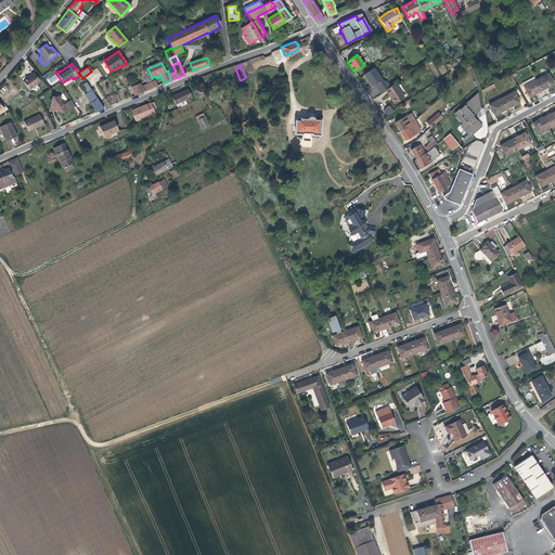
[(376,74),(373,67),(362,75),(364,79),(365,79),(366,79),(368,81),(368,82),(366,84),(369,86),(372,87),(374,86),(378,93),(384,90),(388,87),(385,82),(381,80),(379,79),(381,77),(378,74),(376,74)]
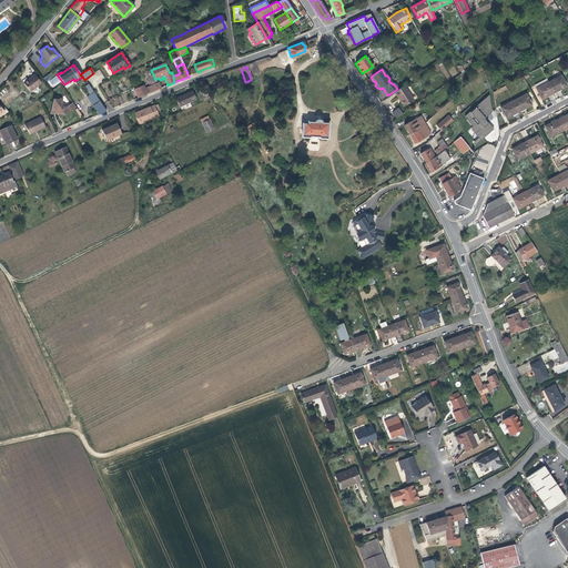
[(29,91),(40,82),(33,74),(22,83),(29,91)]
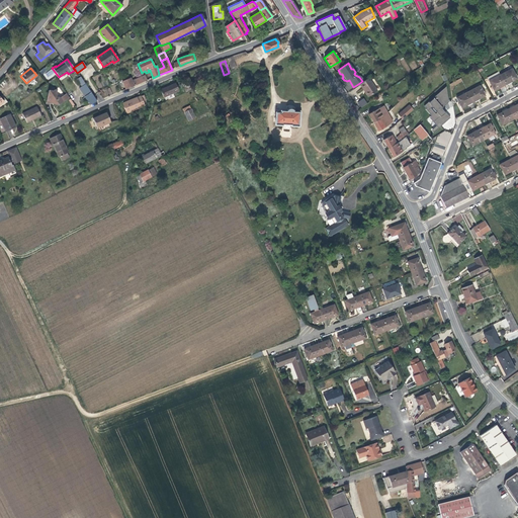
[(499,74),(504,85),(515,79),(509,69),(499,74)]
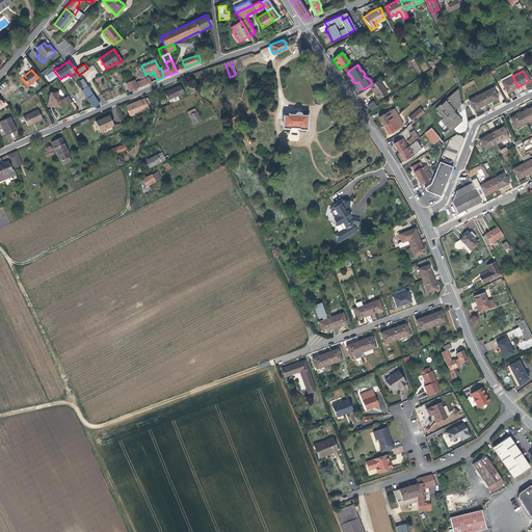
[(506,94),(517,87),(512,76),(501,83),(506,94)]
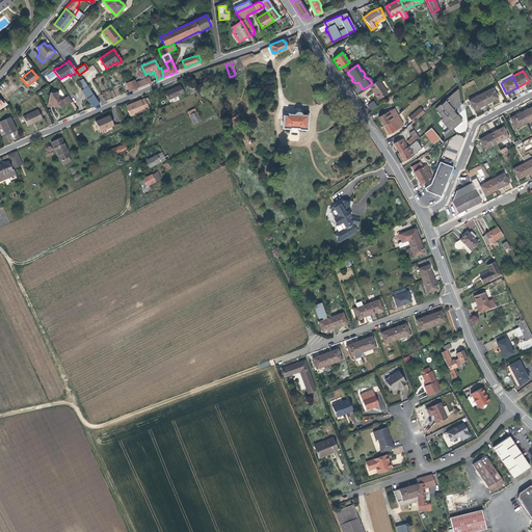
[(125,84),(128,91),(151,83),(149,77),(135,83),(134,80),(125,84)]
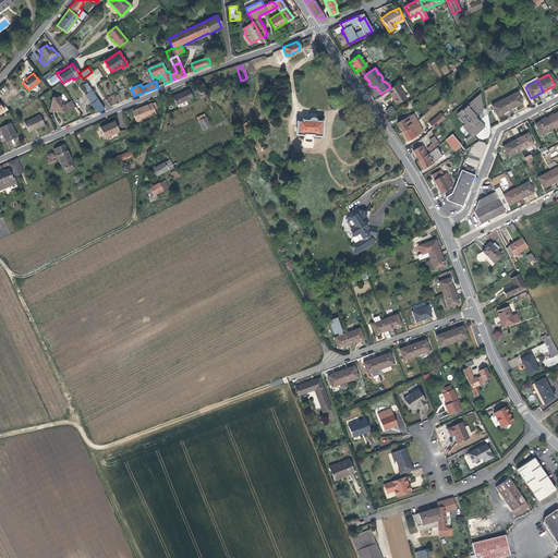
[(85,95),(96,113),(104,109),(87,84),(84,86),(88,93),(85,95)]
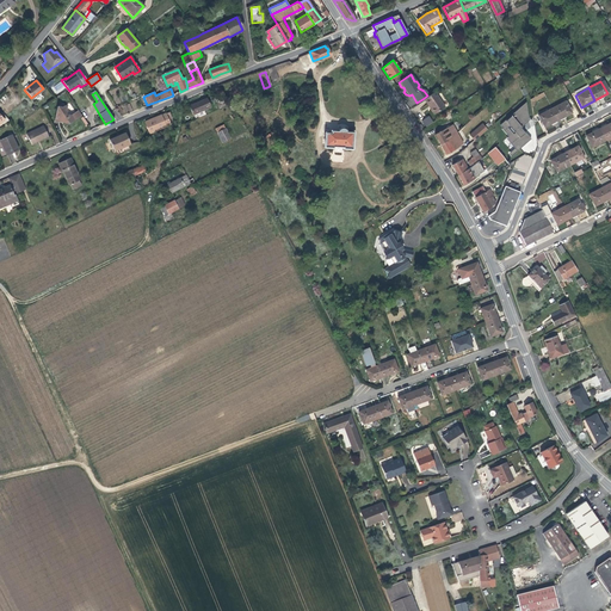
[(433,92),(427,96),(423,99),(432,115),(443,107),(433,92)]
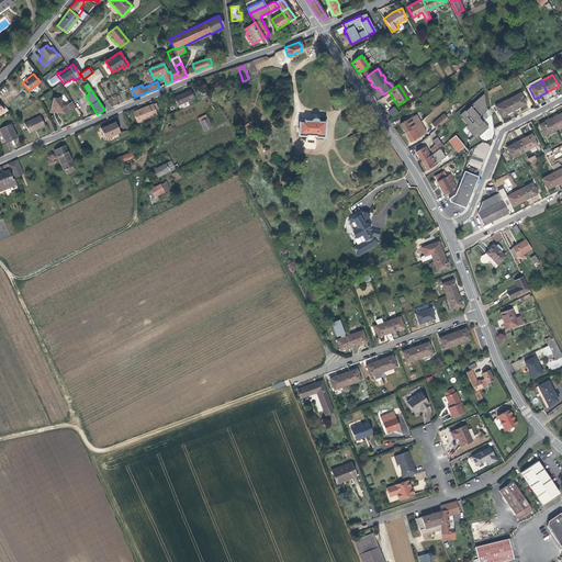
[(487,91),(490,96),(502,89),(499,85),(487,91)]
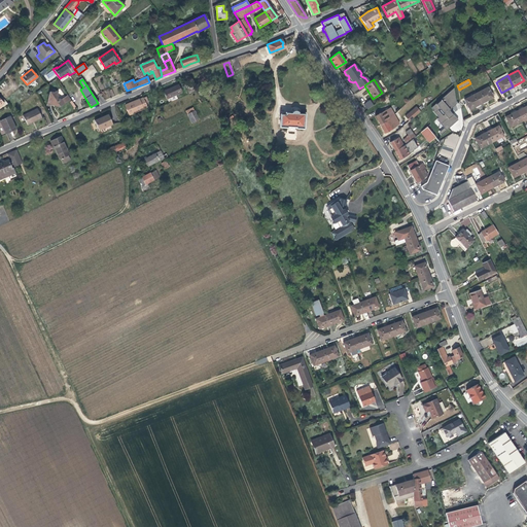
[(177,84),(163,92),(166,99),(181,92),(177,84)]
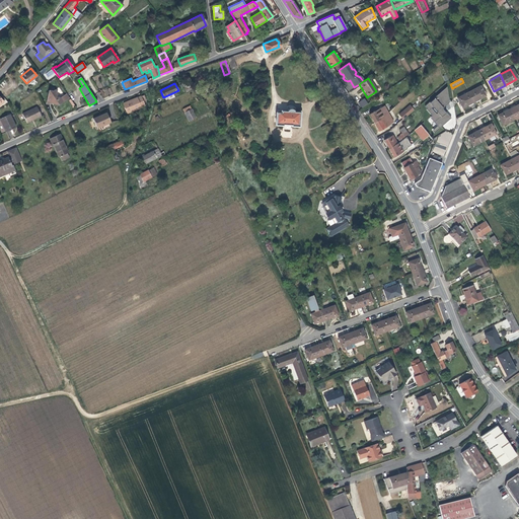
[(467,92),(473,102),(485,96),(478,86),(467,92)]
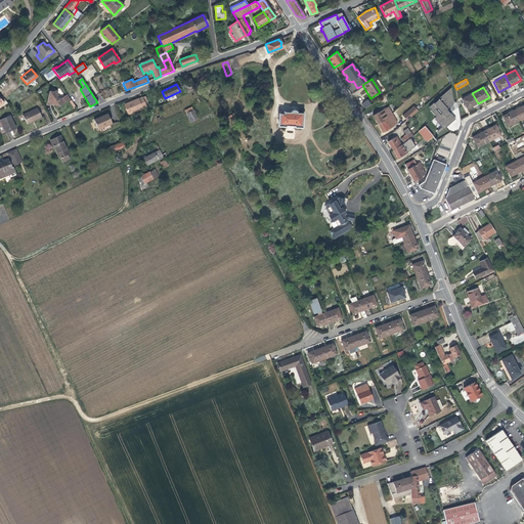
[(439,113),(452,102),(450,88),(437,99),(437,100),(434,103),(433,102),(428,107),(430,111),(431,110),(433,112),(435,110),(437,108),(437,110),(439,113)]
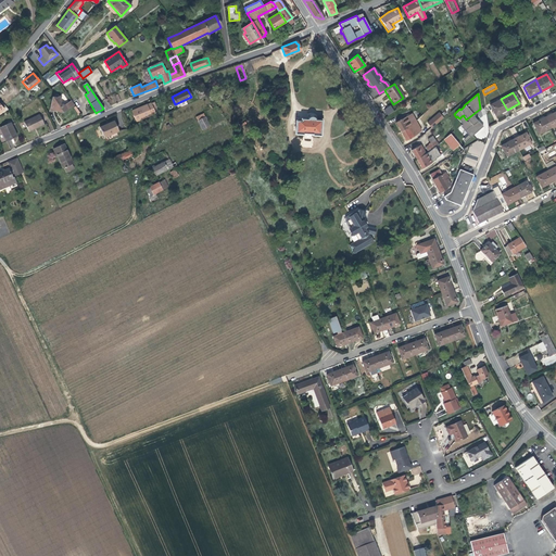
[(57,110),(57,112),(62,113),(67,110),(64,105),(60,104),(61,100),(59,96),(57,98),(52,97),(49,109),(57,110)]
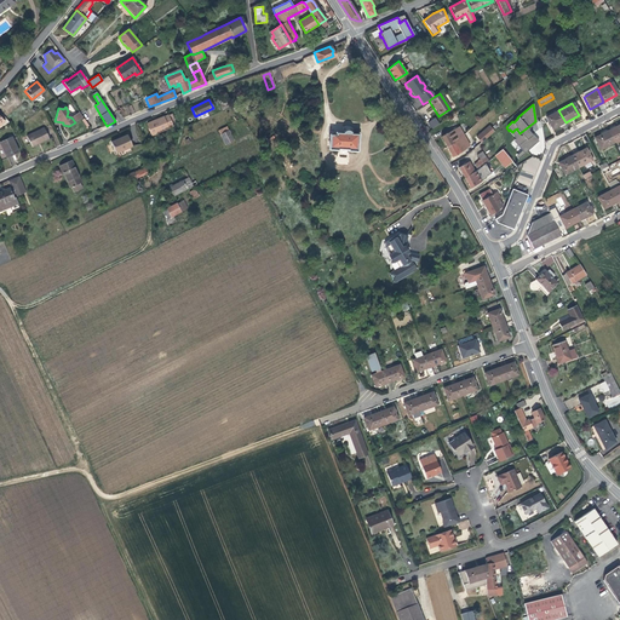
[(552,130),(566,122),(558,110),(546,116),(552,130)]
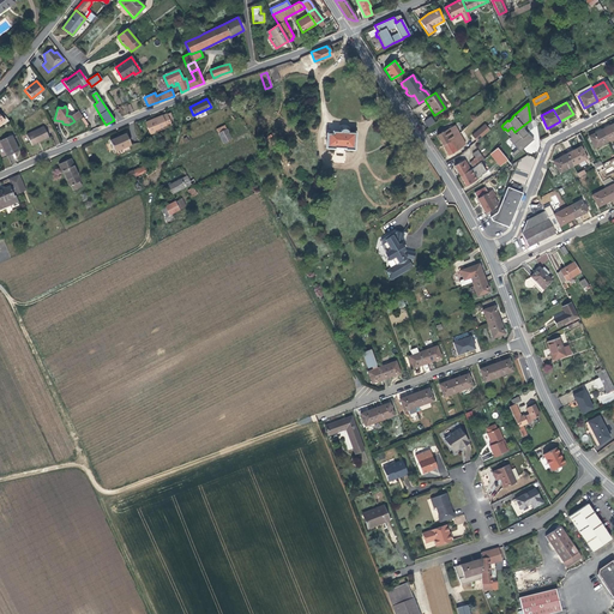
[(150,133),(172,125),(169,120),(173,119),(170,113),(145,122),(150,133)]
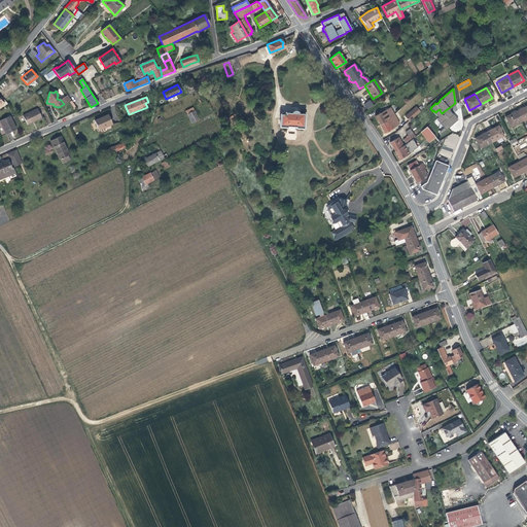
[(369,101),(362,105),(365,109),(372,105),(369,101)]
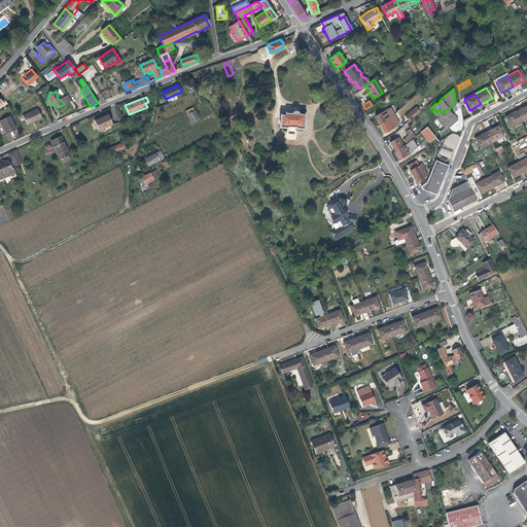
[(456,104),(455,103),(442,113),(443,114),(443,113),(444,114),(442,116),(438,118),(437,119),(444,128),(445,129),(456,119),(448,111),(449,110),(456,104)]
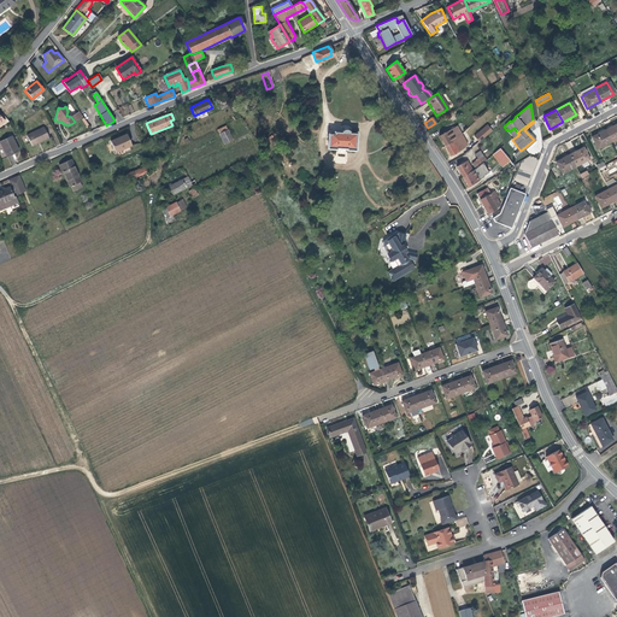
[(616,122),(605,129),(612,141),(616,139),(616,122)]
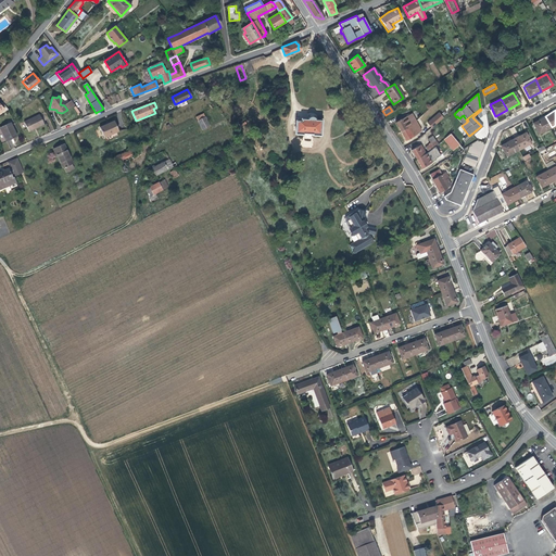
[(426,123),(430,128),(442,117),(438,112),(426,123)]
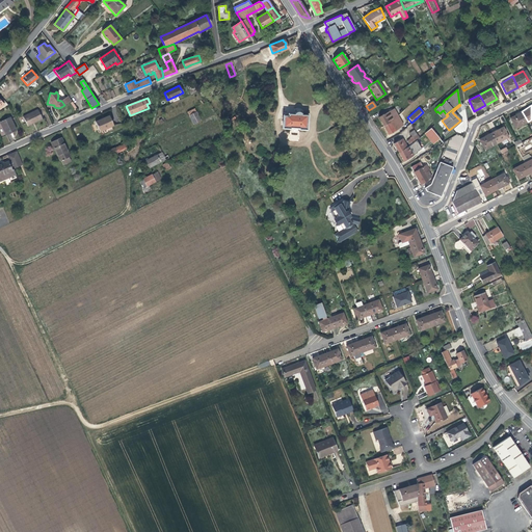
[(378,116),(382,125),(388,134),(397,130),(402,125),(397,115),(393,108),(378,116)]
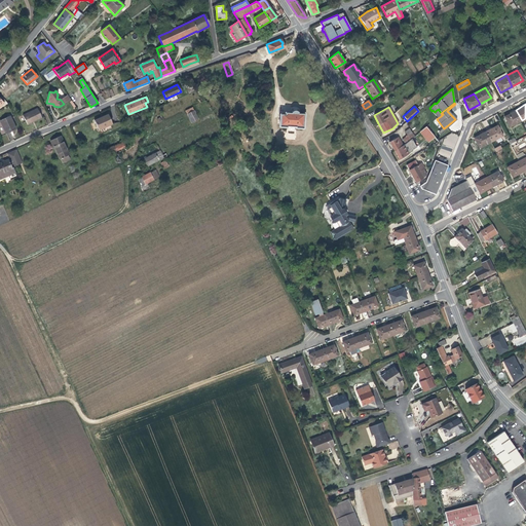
[(37,108),(22,116),(27,125),(42,117),(37,108)]
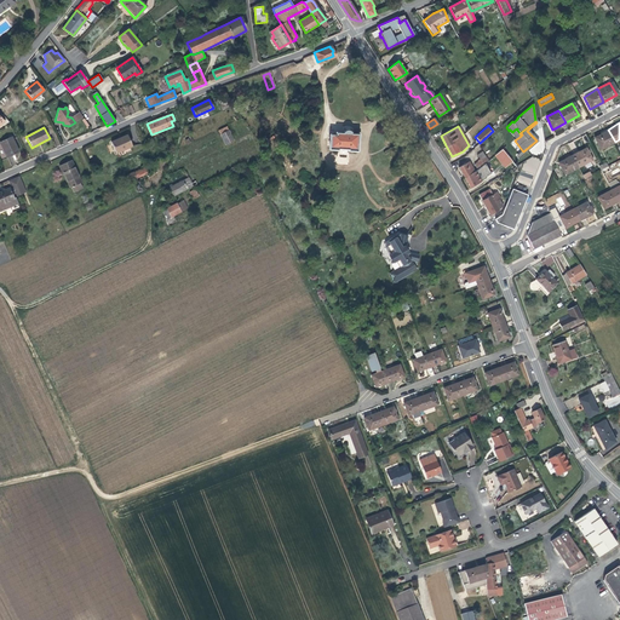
[(225,145),(233,141),(227,127),(218,131),(225,145)]
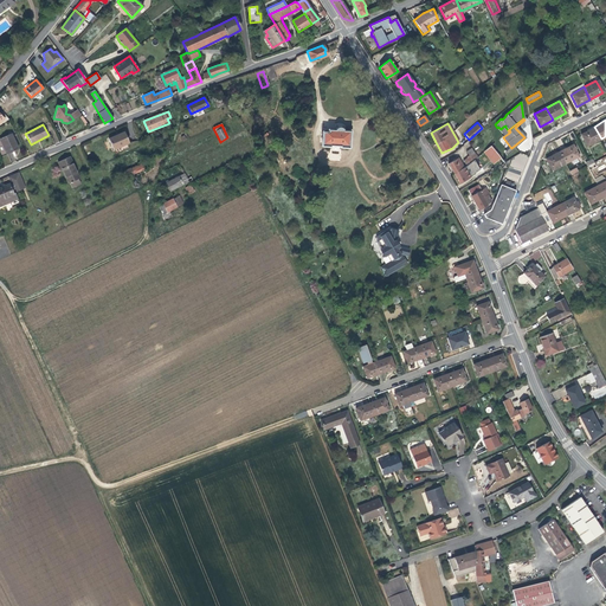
[(340,154),(340,148),(348,148),(348,147),(349,131),(343,130),(343,129),(341,128),(340,127),(336,128),(335,128),(334,130),(327,130),(327,133),(320,131),(320,137),(321,137),(321,144),(322,147),(329,147),(329,153),(331,153),(331,152),(337,152),(337,154),(340,154)]
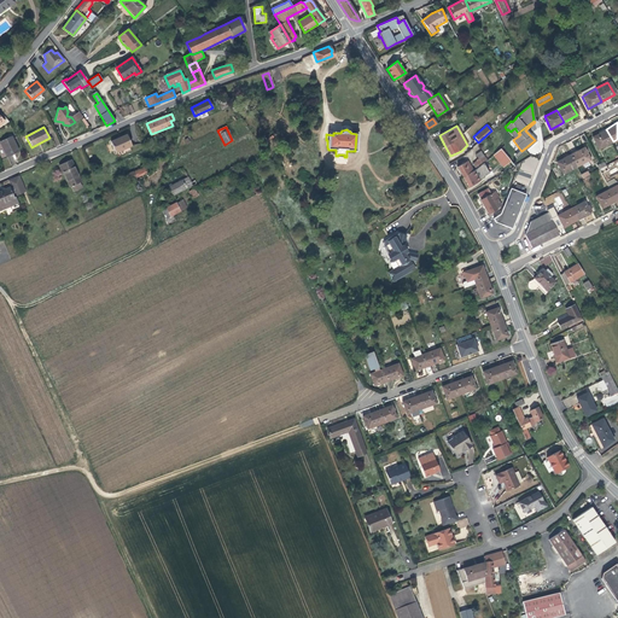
[(537,141),(526,129),(525,130),(535,140),(522,151),(520,150),(513,156),(516,159),(517,158),(514,156),(519,152),(522,155),(537,141)]
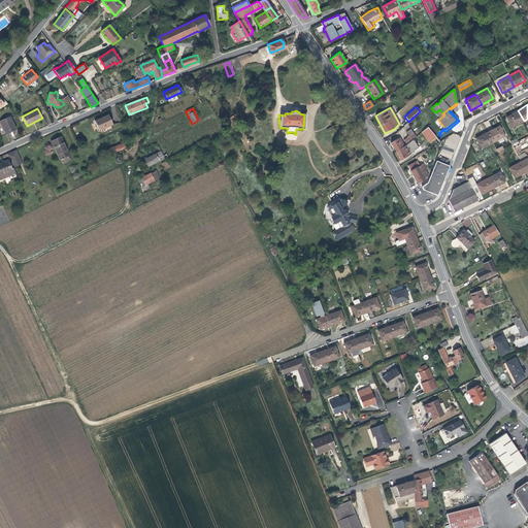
[(524,121),(518,110),(506,117),(513,127),(524,121)]
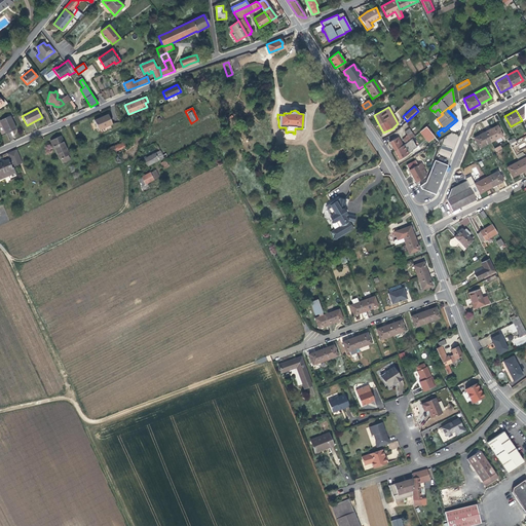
[(9,115),(0,119),(0,121),(5,134),(15,128),(9,115)]
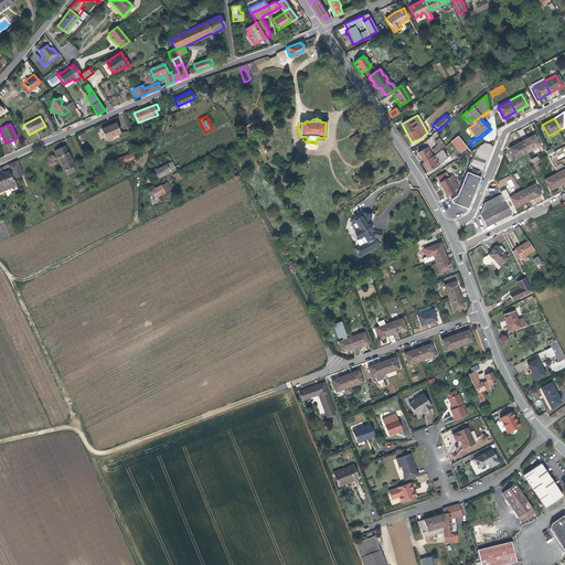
[(105,140),(119,135),(115,124),(100,130),(105,140)]
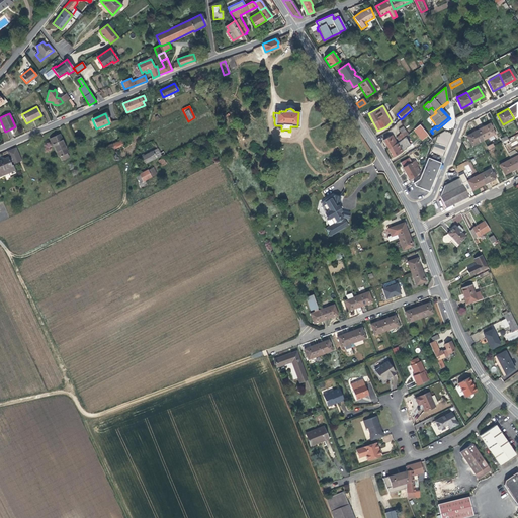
[(490,123),(479,128),(484,140),(495,134),(490,123)]
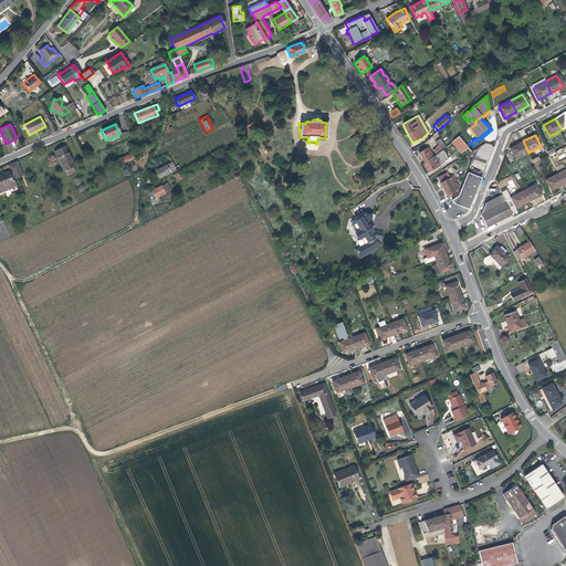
[(458,136),(451,142),(460,153),(467,147),(458,136)]
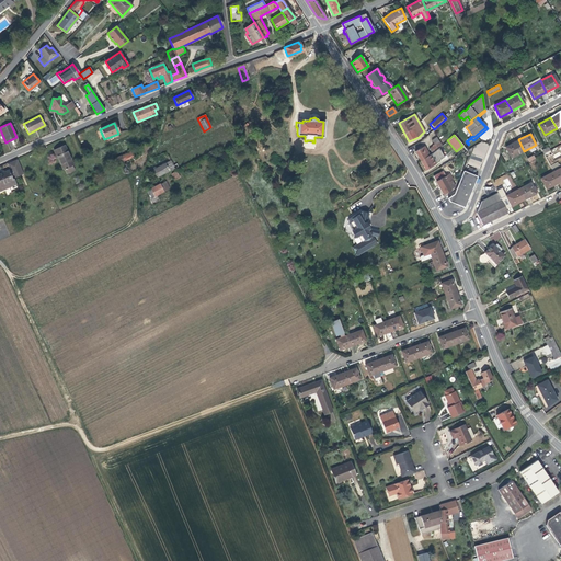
[(432,141),(436,149),(441,146),(436,138),(432,141)]
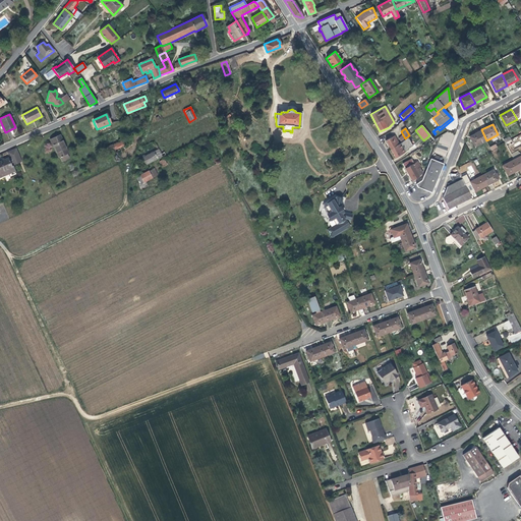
[(486,140),(481,129),(470,135),(471,138),(470,139),(471,140),(472,140),(475,146),(486,140)]
